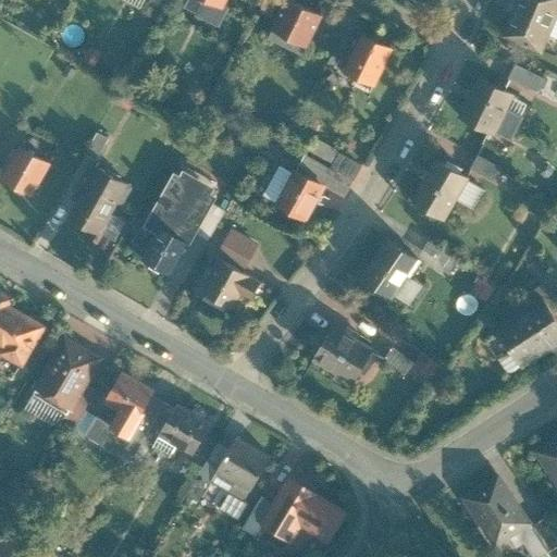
[(323,17),(289,0),(273,34),(307,50),(323,17)]
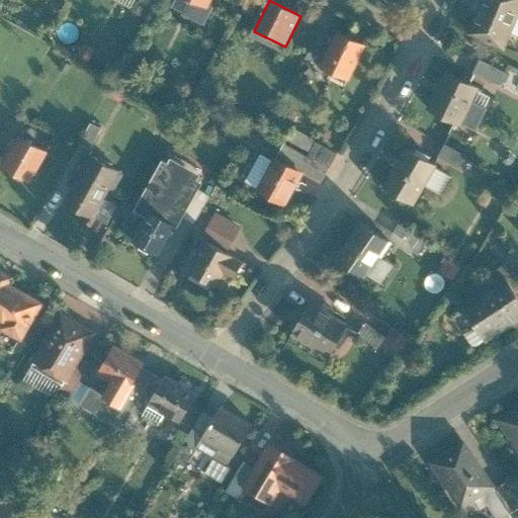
[(517,23),(517,0),(482,0),(467,36),(506,53),(517,23)]
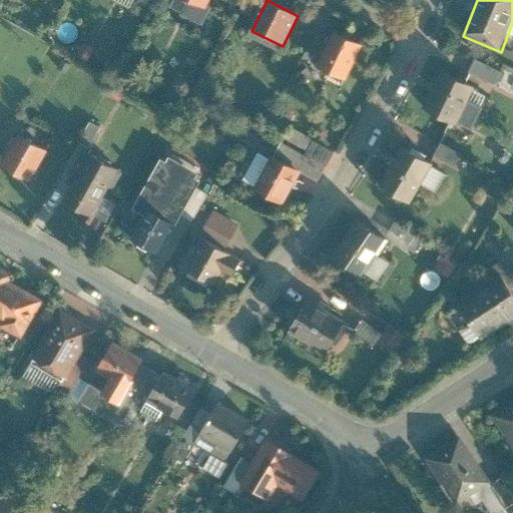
[(364,48),(335,34),(317,68),(346,82),(364,48)]
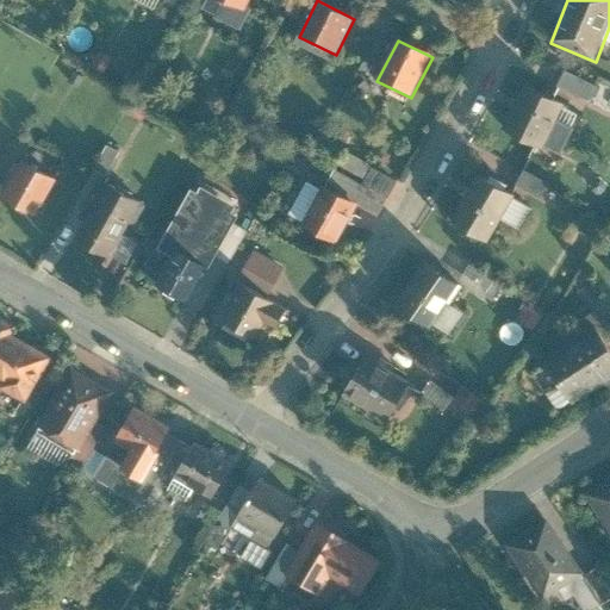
[(599,88),(566,73),(559,88),(591,104),(599,88)]
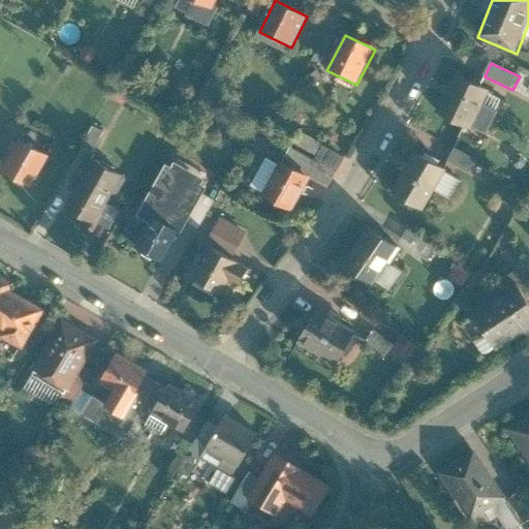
[(470,131),(490,92),(456,75),(436,115),(470,131)]
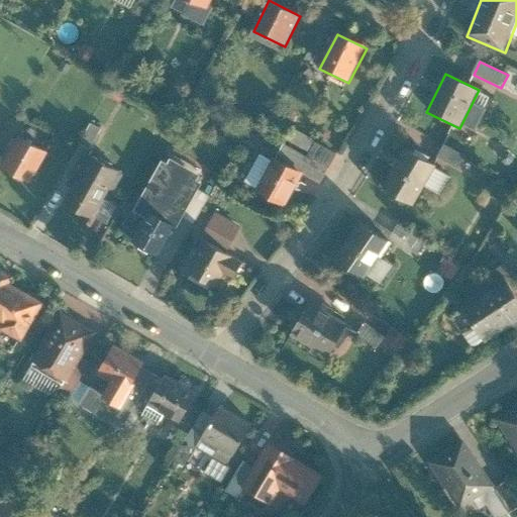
[(79,144),(90,150),(101,130),(90,124),(79,144)]
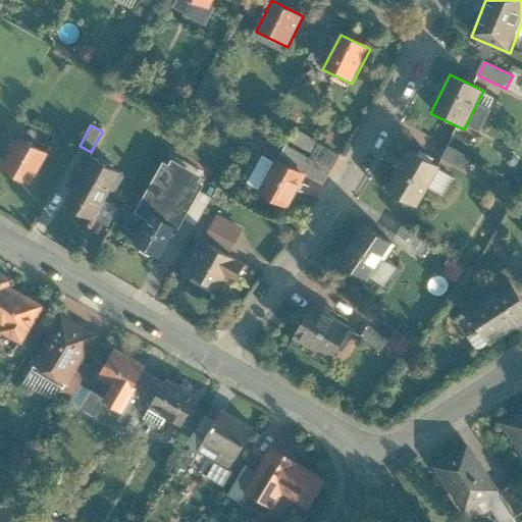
[(0,170),(28,187),(46,153),(18,138),(0,169),(0,170)]
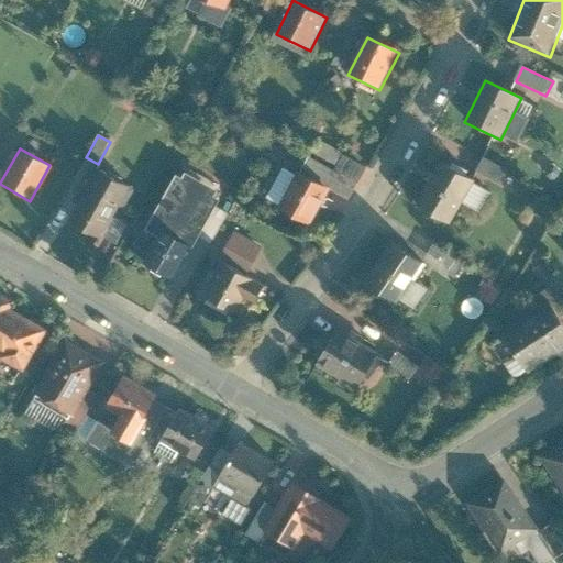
[(360,184),(367,169),(343,156),(335,172),(360,184)]
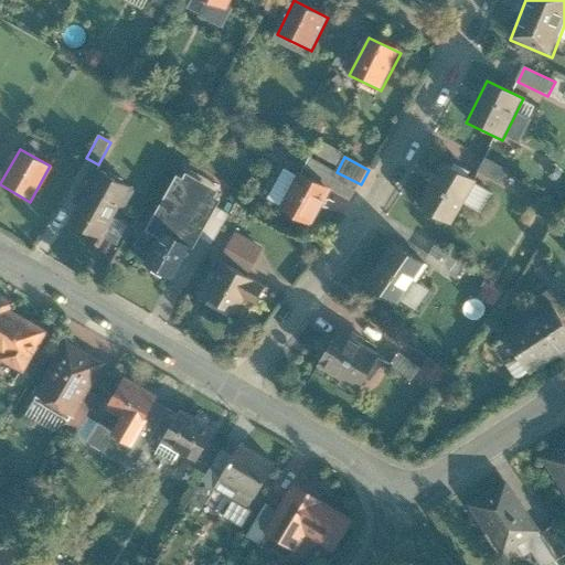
[(509,172),(487,159),(478,173),(500,185),(509,172)]
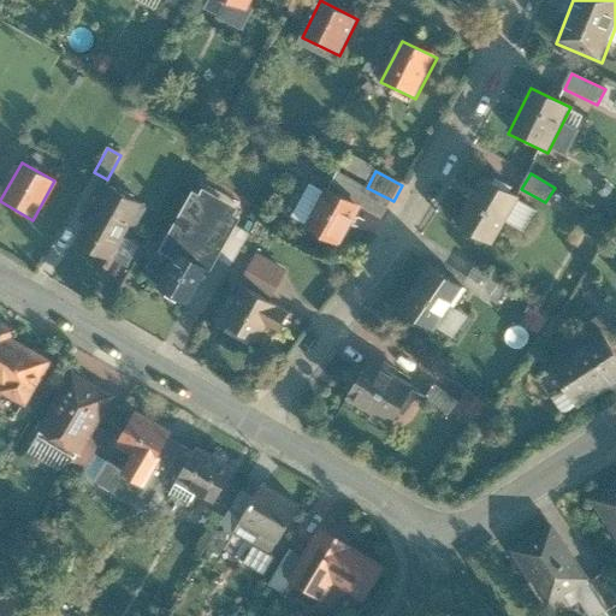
[(495,246),(521,200),(483,177),(456,223),(495,246)]
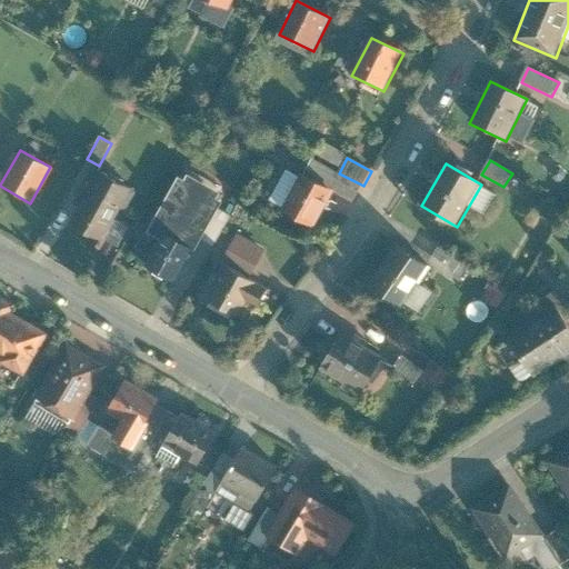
[(68,223),(103,243),(132,191),(97,171),(68,223)]
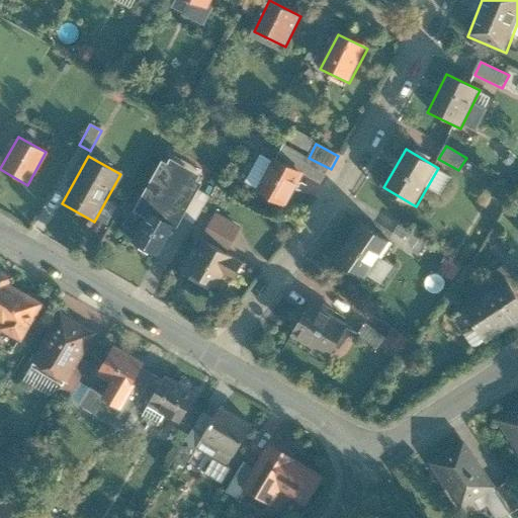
[(284,207),(303,175),(274,160),(257,192),(284,207)]
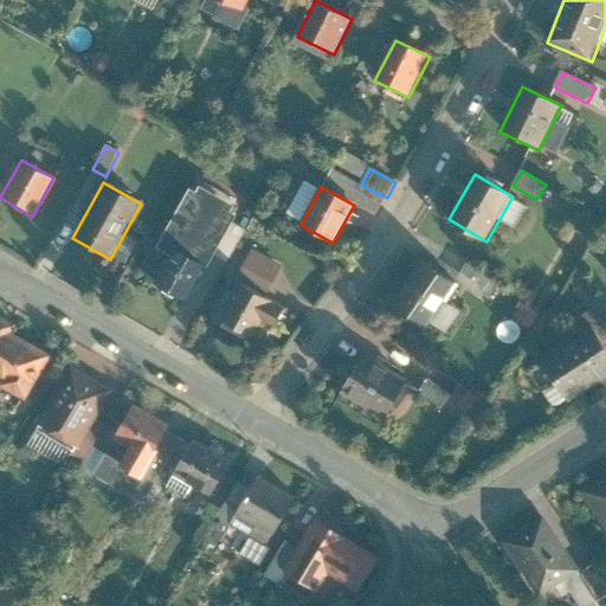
[(162,288),(187,302),(237,220),(231,216),(236,210),(201,189),(198,195),(191,192),(158,250),(178,262),(162,288)]
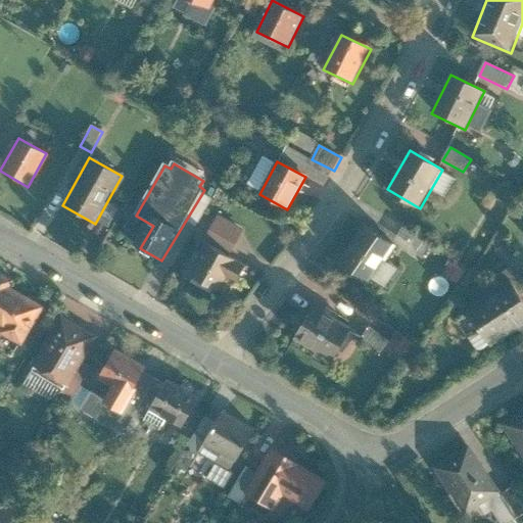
[(208,245),(229,257),(245,230),(219,217),(201,245),(206,248),(208,245)]
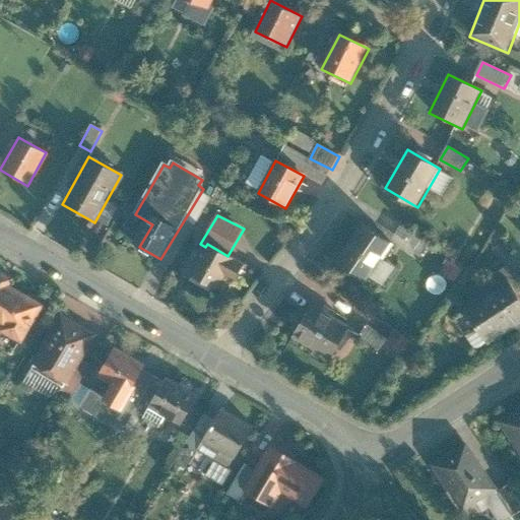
[(369,281),(394,246),(364,224),(338,260),(369,281)]
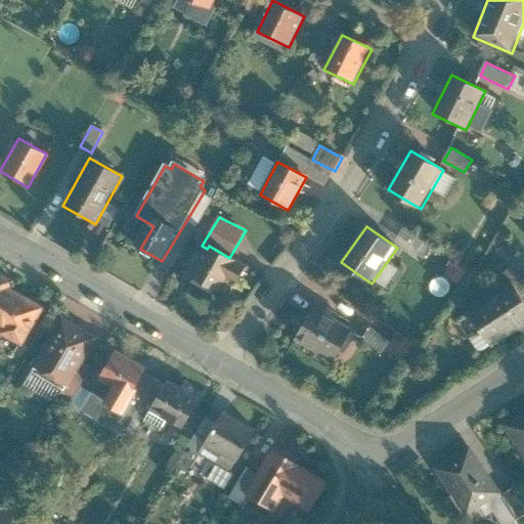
[(229,258),(209,246),(207,249),(189,278),(218,295),(227,279),(237,286),(248,268),(229,258)]
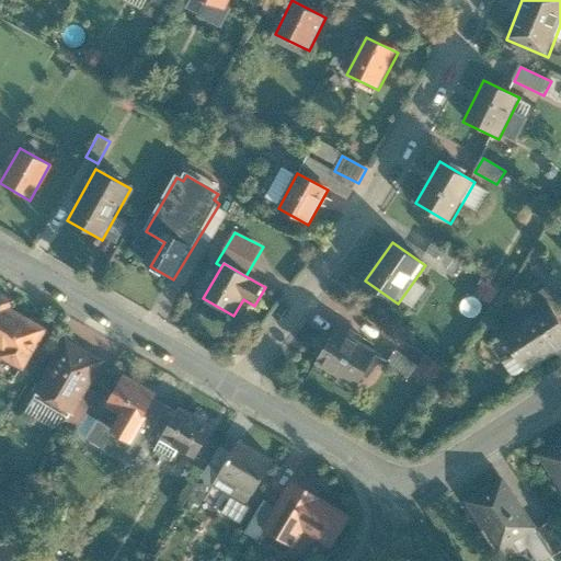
[(537,286),(542,294),(556,312),(560,308),(560,287),(553,276),(537,286)]
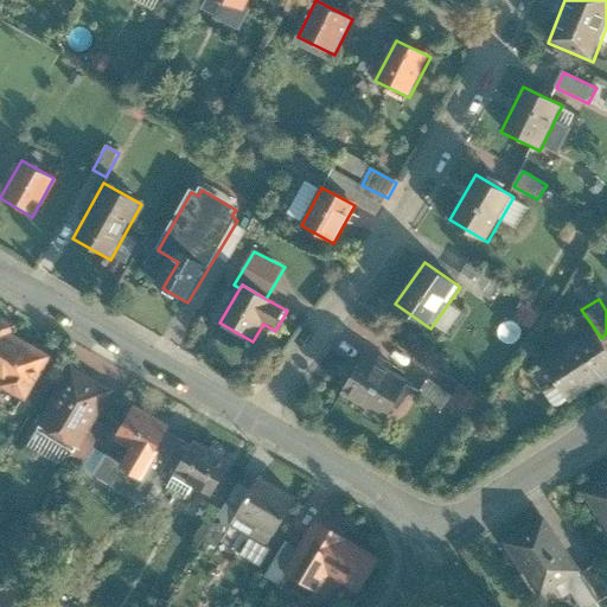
[(536,351),(568,398),(606,371),(606,346),(601,338),(587,318),(536,351)]
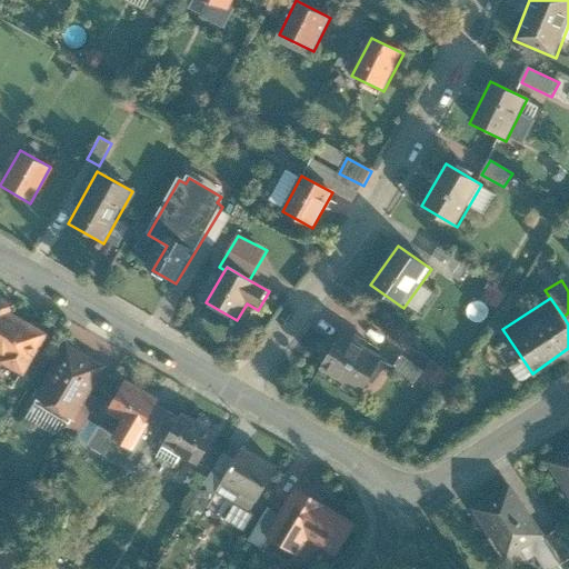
[(48,327),(0,299),(0,351),(1,352),(0,353),(0,357),(23,370),(48,327)]
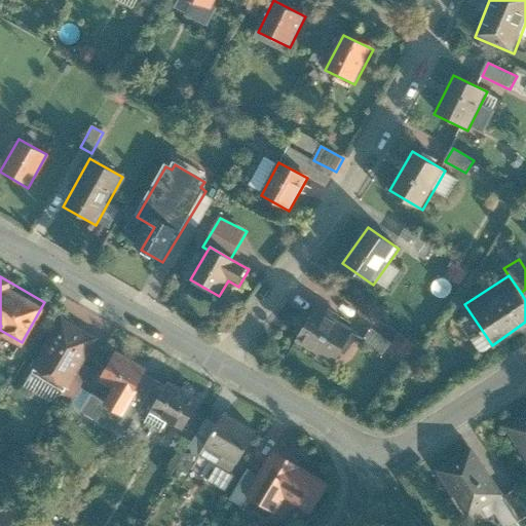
[(354,336),(315,311),(296,342),(336,367),(354,336)]
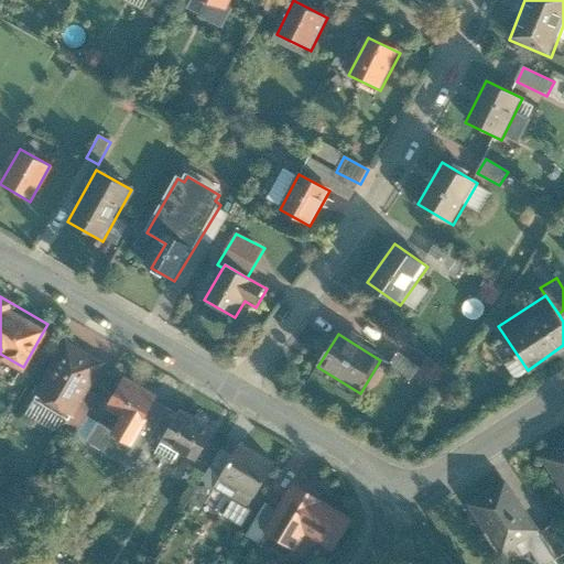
[(106,358),(66,336),(33,394),(73,416),(106,358)]
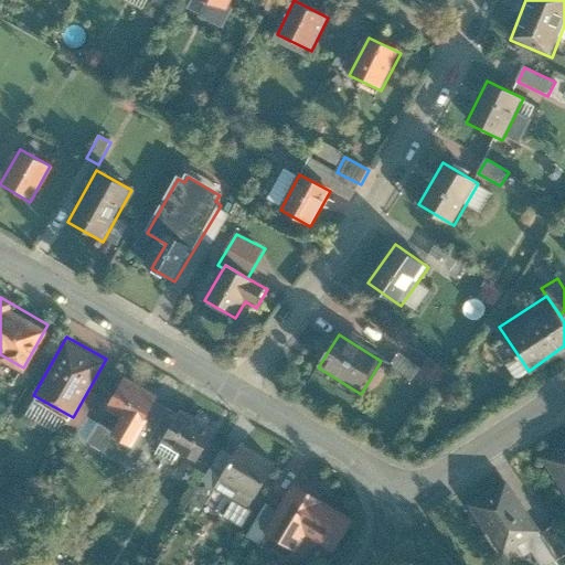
[(423,371),(401,354),(391,366),(413,384),(423,371)]
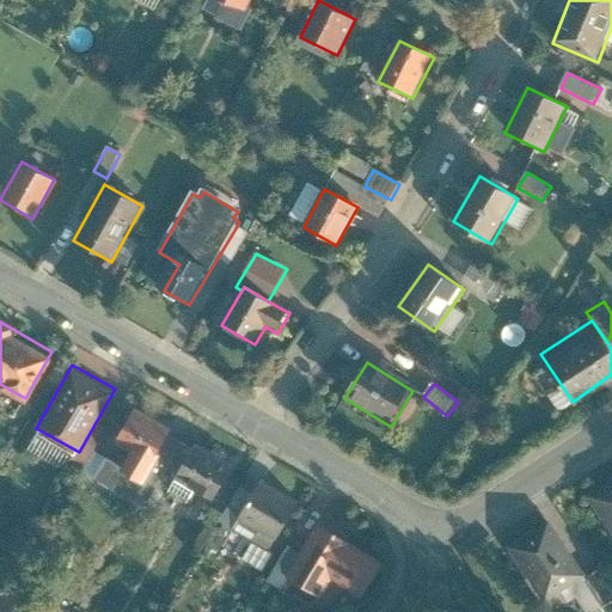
[(167,423),(136,404),(116,439),(132,448),(123,464),(104,453),(91,475),(133,497),(154,460),(148,457),(167,423)]
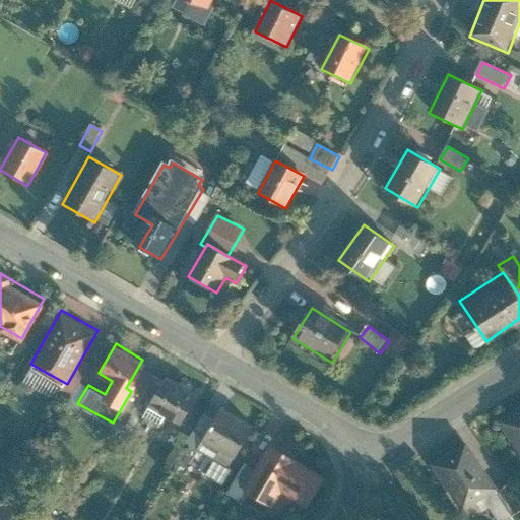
[(198,391),(166,372),(147,403),(180,423),(198,391)]
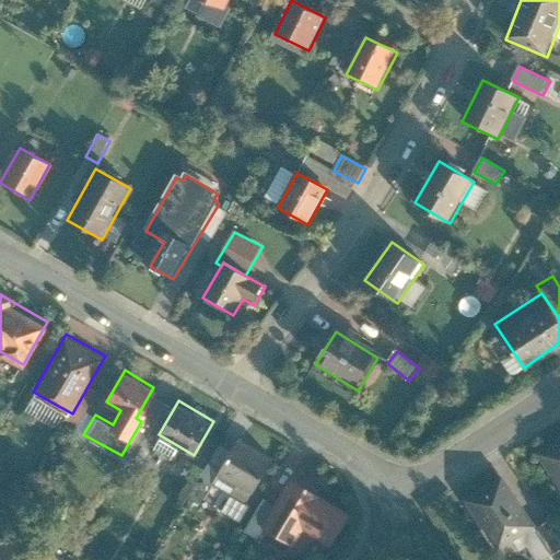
[(559,431),(532,451),(559,491),(559,431)]
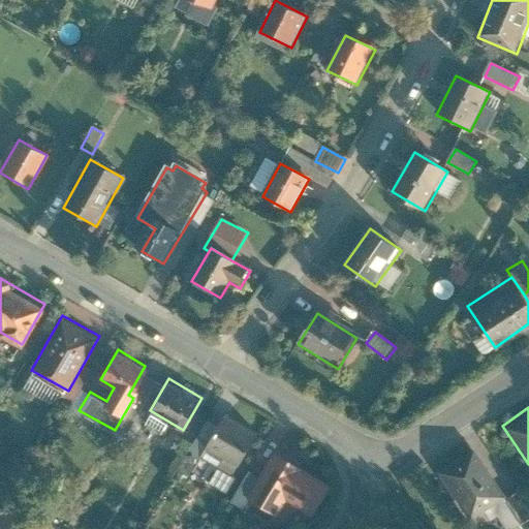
[(258,430),(225,410),(211,434),(205,444),(207,446),(238,465),(258,430)]
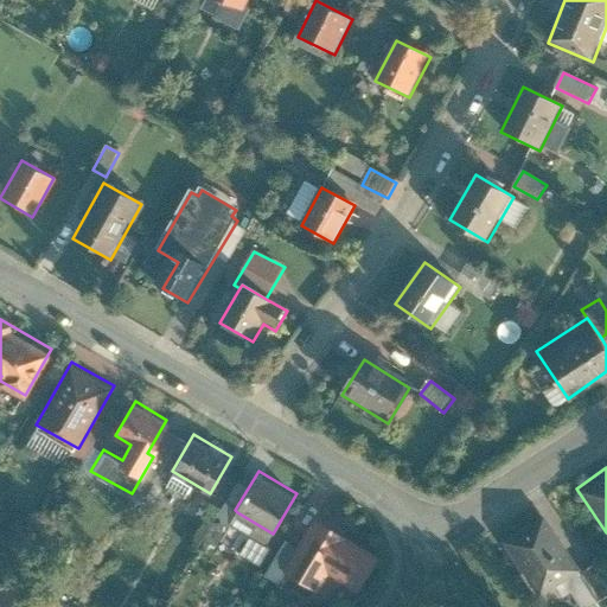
[(235,510),(242,498),(231,492),(204,536),(218,544),(237,512),(235,510)]
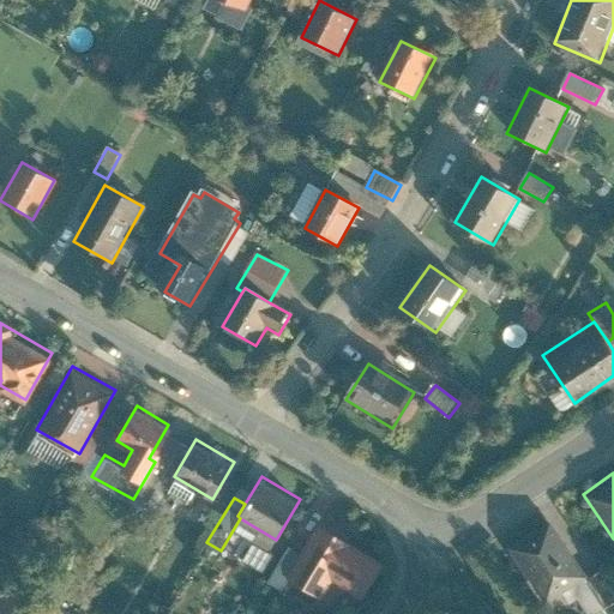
[(584,573),(546,517),(505,545),(543,601),(584,573)]
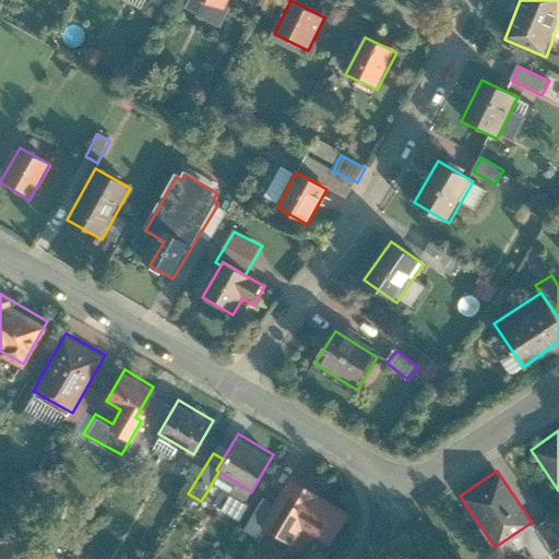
[(348,510),(290,475),(274,500),(261,523),(264,525),(293,540),(301,526),(329,543),(348,510)]
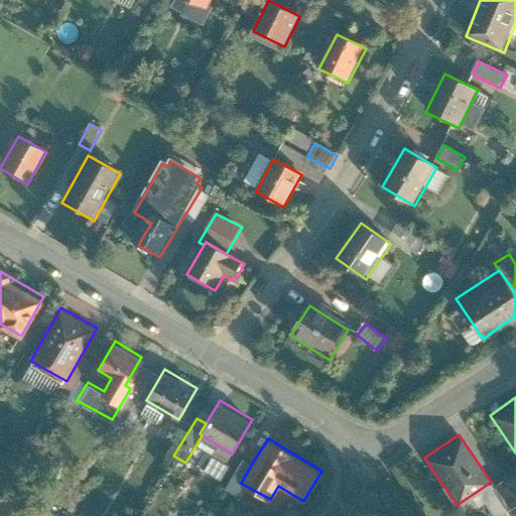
[(241,483),(253,462),(243,457),(225,488),(238,495),(244,485),(241,483)]
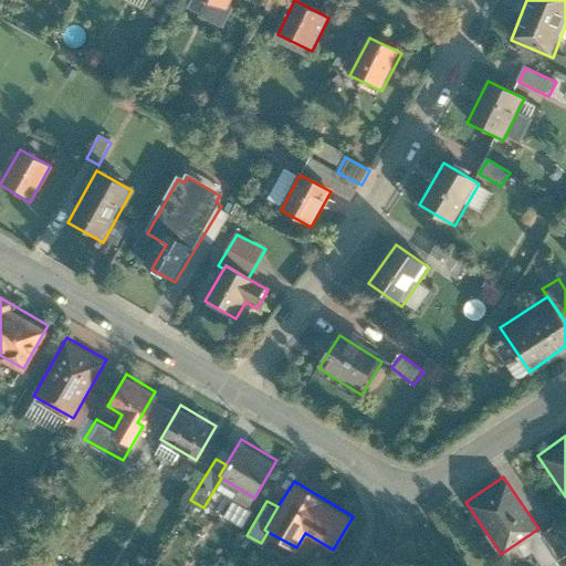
[(565,549),(565,545),(551,523),(537,533),(555,557),(565,549)]
